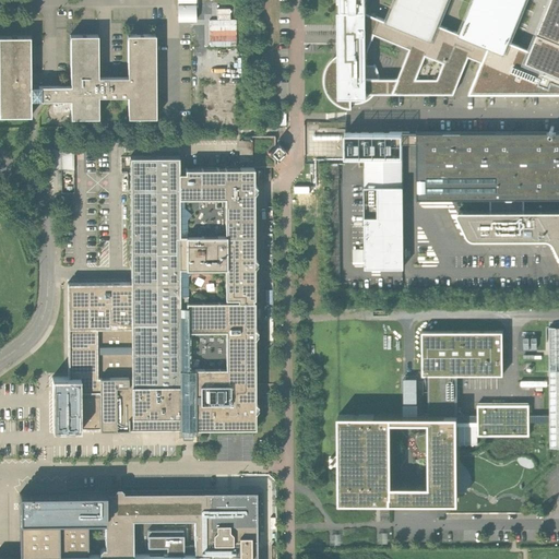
[(176,0),(177,2),(177,3),(177,21),(195,21),(195,3),(195,2),(194,0),(176,0)]
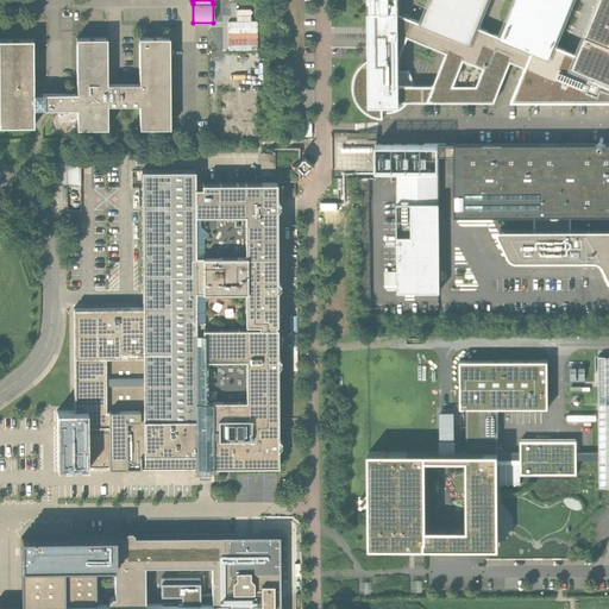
[(226,0),(226,20),(258,22),(258,7),(245,6),(245,0),(226,0)]
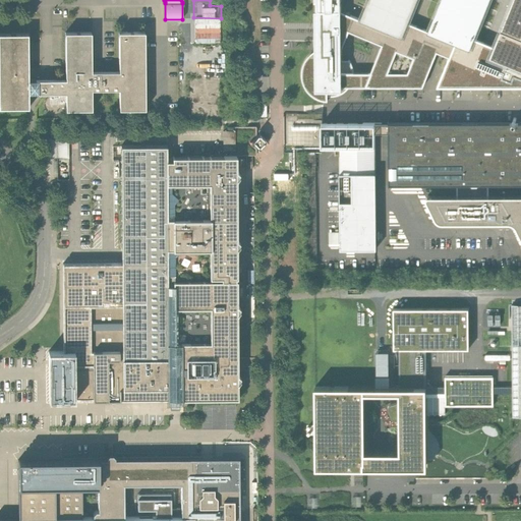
[(313,0),(313,3),(315,3),(315,11),(313,11),(314,52),(311,54),(309,56),(307,58),(305,60),(304,62),(303,65),(302,66),(301,69),(301,71),(300,74),(300,78),(301,81),(302,84),(303,88),(305,91),(307,93),(309,95),(311,97),(313,99),(315,100),(319,101),(321,102),(324,102),(327,103),(327,98),(329,98),(332,98),(334,98),(336,97),(338,97),(341,96),(342,95),(344,94),(346,92),(347,90),(349,89),(364,89),(364,88),(422,88),(428,73),(435,58),(435,57),(437,53),(449,58),(450,58),(455,44),(469,49),(473,39),(488,0),(441,0),(428,32),(418,27),(407,23),(416,0),(368,0),(360,20),(340,12),(340,0),(313,0)]
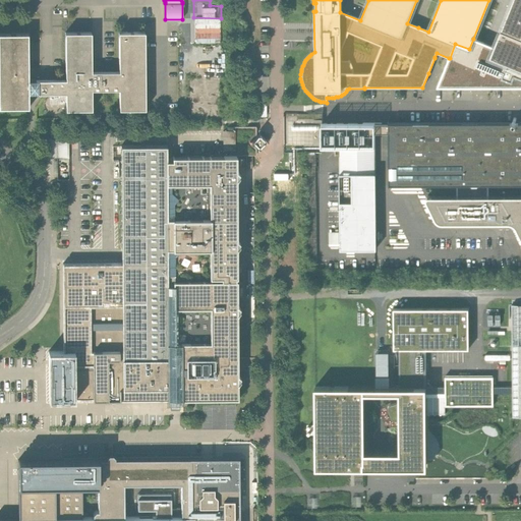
[(520,0),(512,0),(494,47),(473,39),(469,49),(455,44),(450,58),(449,58),(437,88),(520,87),(520,0)]
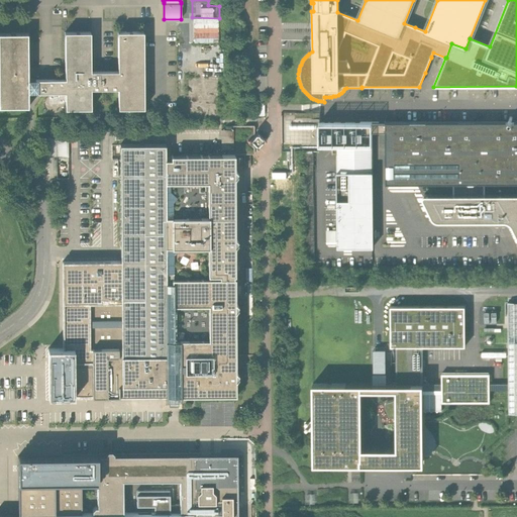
[(43,92),(66,92),(66,109),(91,109),(91,89),(118,89),(118,108),(144,108),(144,32),(135,32),(130,32),(121,32),(117,32),(118,71),(113,71),(91,71),(90,32),(65,32),(66,79),(44,79),(43,79),(41,79),(37,79),(32,80),(28,80),(28,35),(28,33),(0,33),(0,107),(28,107),(28,92),(38,92),(40,92),(41,92),(43,92)]
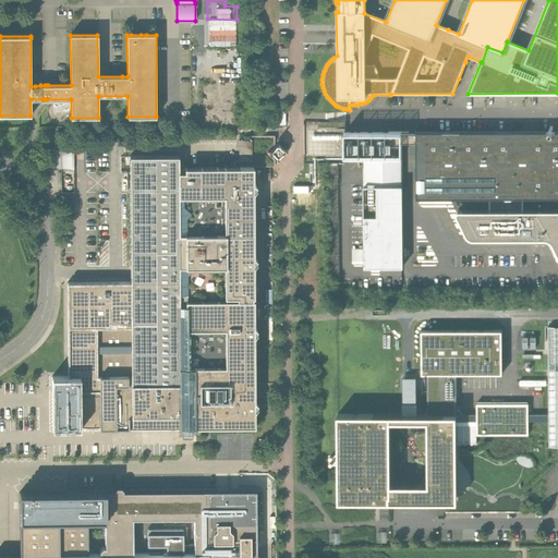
[(557,197),(557,131),(415,133),(408,133),(401,133),(343,134),(344,157),(363,157),(401,157),(401,143),(409,143),(415,143),(416,199),(488,198),(488,209),(522,209),(522,198),(557,197)]
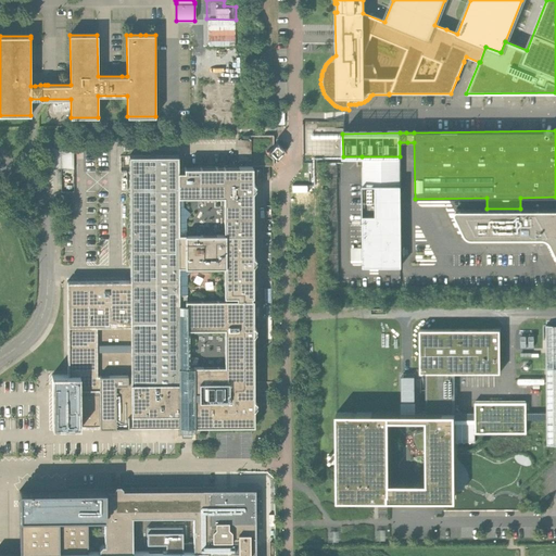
[(273,147),(267,151),(273,156),(274,158),(277,161),(287,152),(278,141),(275,146),(273,147)]
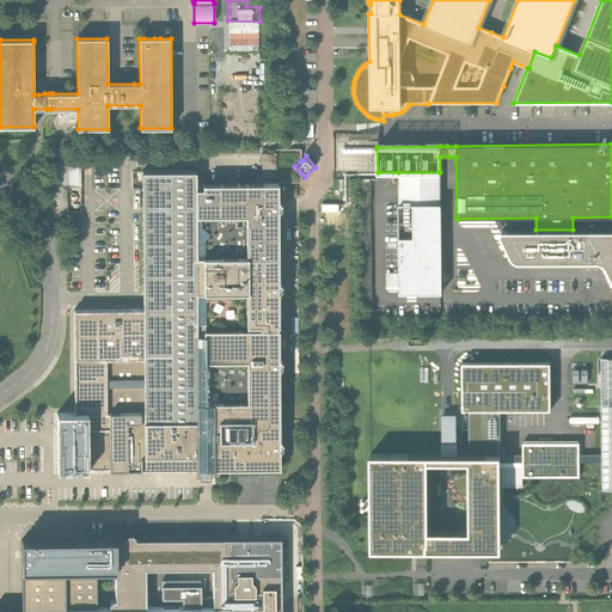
[(55,161),(56,185),(83,184),(81,161),(55,161)]
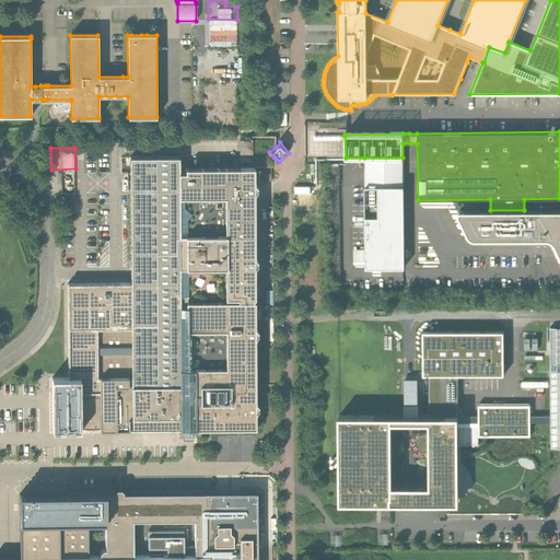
[(255,266),(258,261),(255,257),(254,190),(257,187),(254,184),(254,167),(185,168),(185,173),(178,173),(178,156),(130,158),(130,283),(68,284),(68,378),(51,378),(53,431),(81,431),(100,431),(132,431),(152,431),(179,430),(188,430),(197,431),(256,430),(256,410),(259,407),(256,404),(256,400),(256,386),(256,354),(255,336),(258,333),(255,329),(255,302),(255,299),(255,266)]
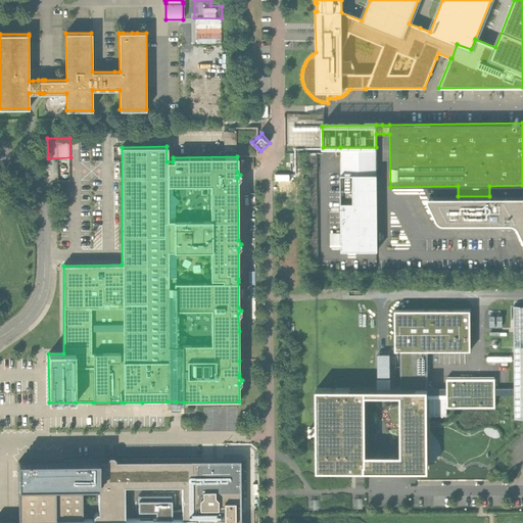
[(376,147),(340,147),(340,176),(376,175),(376,147)]
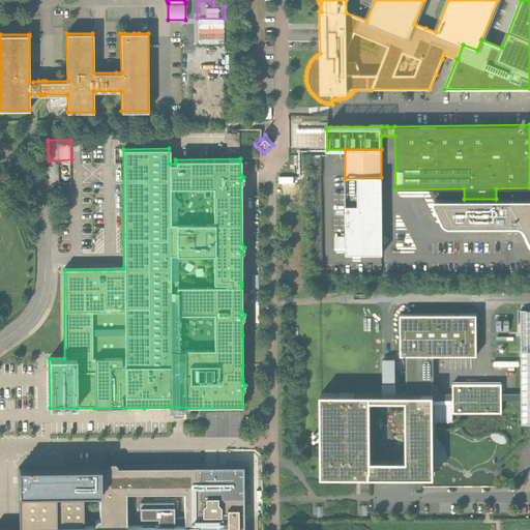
[(321,158),(311,158),(311,266),(321,266),(321,158)]
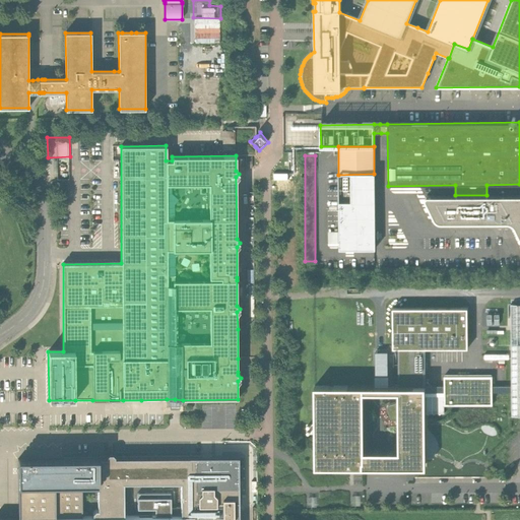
[(375,235),(374,174),(338,175),(339,251),(375,251),(375,235)]
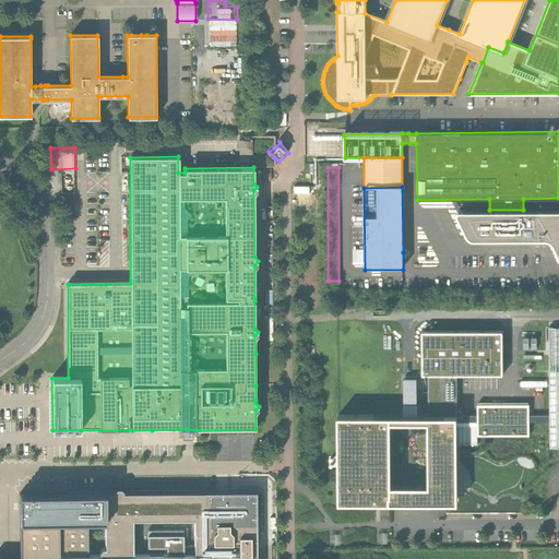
[(558,209),(543,210),(523,210),(489,210),(459,211),(458,212),(456,213),(458,215),(467,236),(470,238),(471,239),(474,239),(547,239),(549,240),(552,241),(556,248),(558,256),(558,209)]
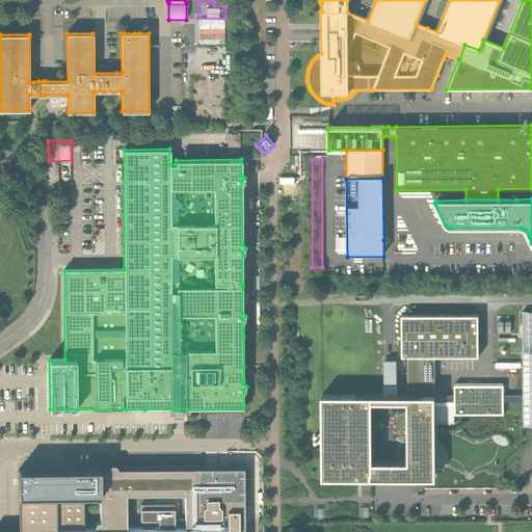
[(523,395),(523,401),(523,426),(531,425),(531,311),(522,312),(523,395)]
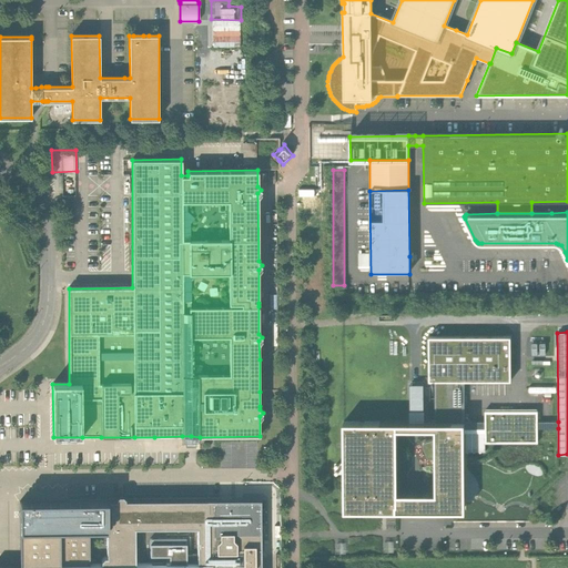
[(485,453),(485,444),(538,443),(538,429),(558,428),(558,422),(537,423),(537,411),(485,412),(485,429),(465,429),(465,424),(464,386),(464,382),(510,381),(510,371),(510,355),(510,352),(510,345),(510,337),(428,338),(428,381),(428,382),(435,382),(436,425),(423,424),(409,424),(406,424),(396,425),(343,425),(343,466),(344,477),(344,513),(378,513),(395,511),(402,511),(421,511),(453,511),(465,511),(465,505),(465,453),(485,453)]
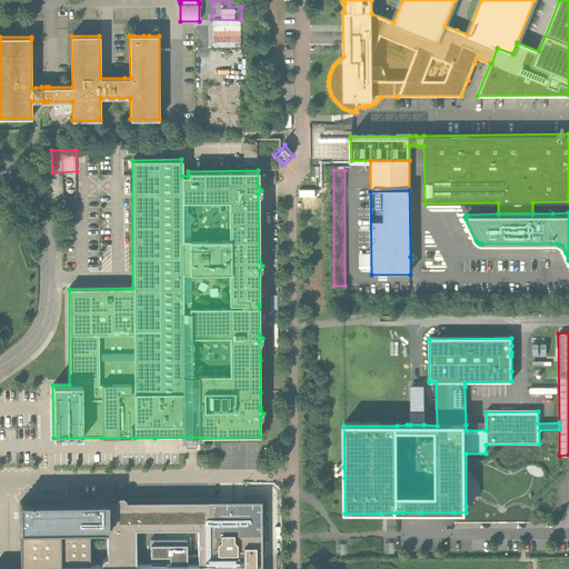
[(259,443),(247,443),(247,452),(260,452),(259,443)]
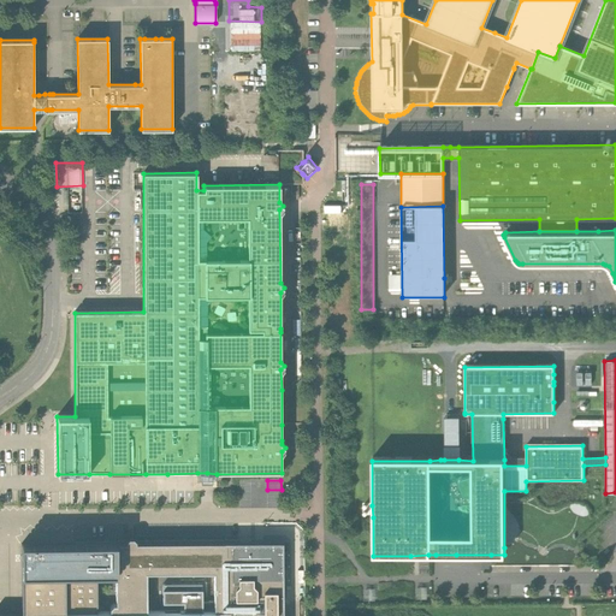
[(282,615),(283,582),(282,578),(282,544),(253,544),(227,544),(219,544),(135,545),(135,542),(132,539),(129,539),(126,542),(126,544),(116,545),(116,574),(117,606),(113,606),(111,609),(111,614),(98,614),(66,614),(66,615),(282,615)]
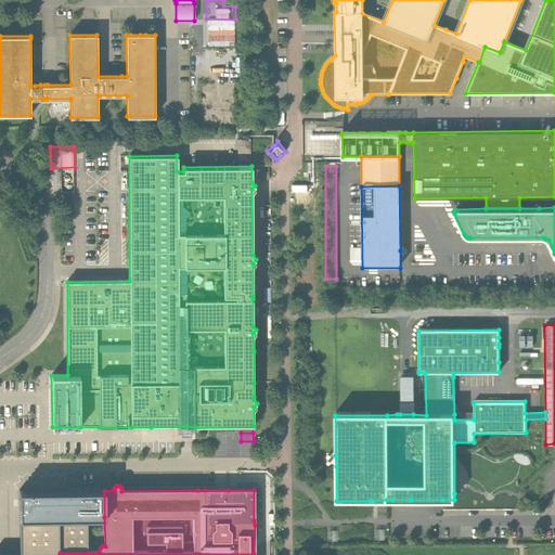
[(104,517),(104,491),(20,491),(20,517),(60,517),(87,517),(104,517)]
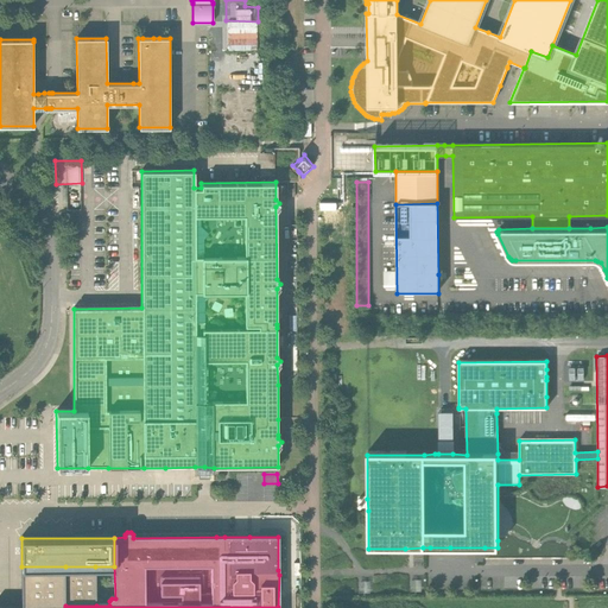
[(21,567),(21,606),(0,606),(0,607),(65,607),(65,606),(96,606),(95,567),(65,567),(21,567)]
